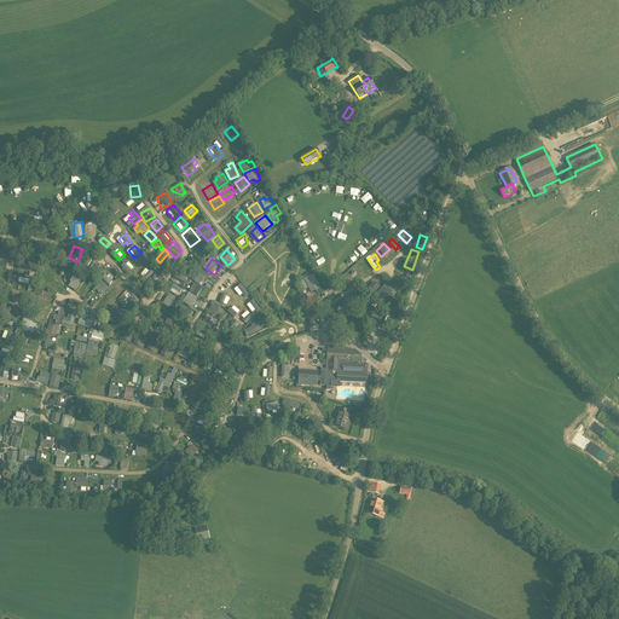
[(363,273),(371,268),(366,260),(358,266),(363,273)]
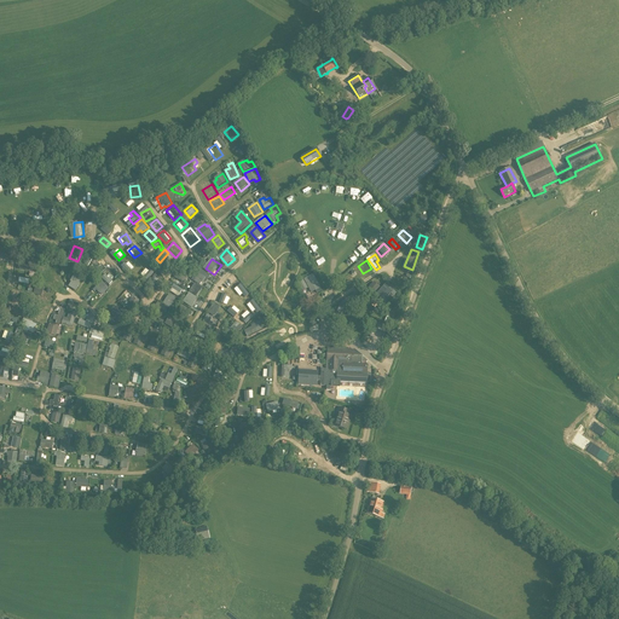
[(131,262),(128,264),(127,262),(123,266),(129,273),(136,267),(131,262)]
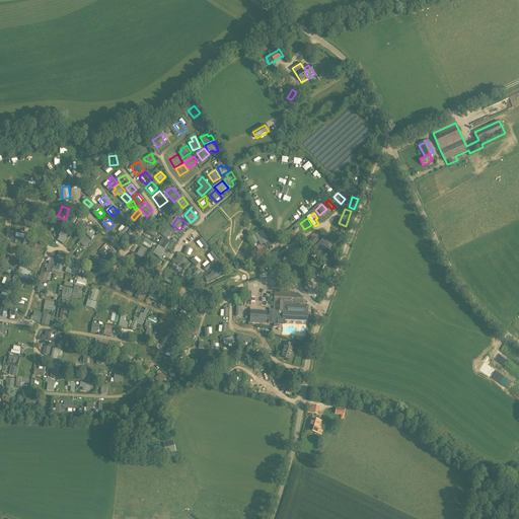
[(117,229),(122,233),(124,230),(127,233),(130,229),(122,222),(117,229)]
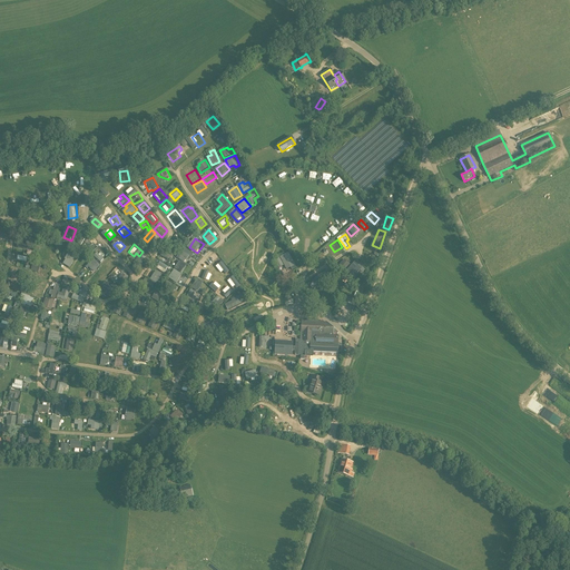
[(180,258),(185,262),(187,258),(190,261),(195,254),(187,248),(180,258)]
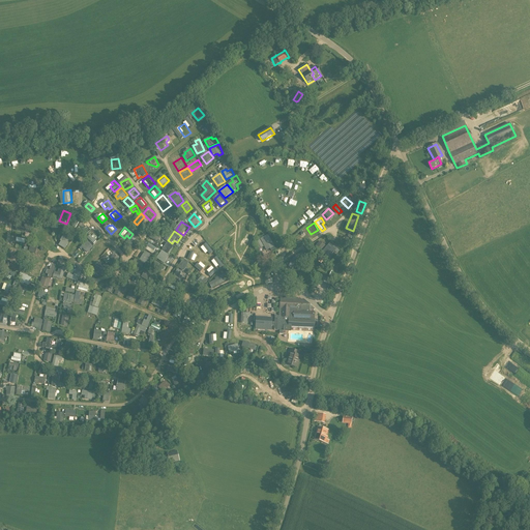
[(66,234),(60,245),(74,253),(80,241),(66,234)]
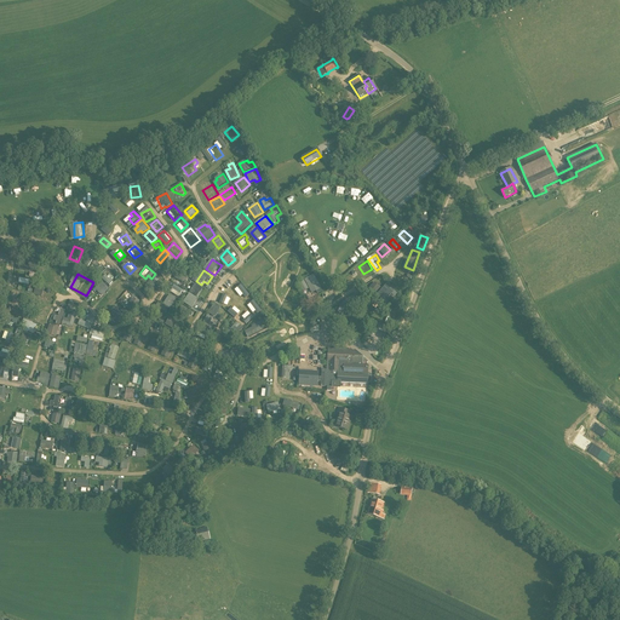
[(316,274),(306,279),(314,293),(323,288),(316,274)]
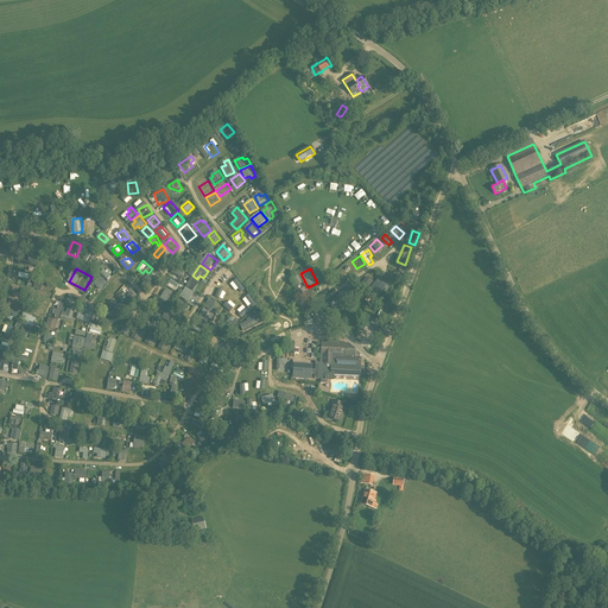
[(222,279),(232,289),(239,283),(229,273),(222,279)]
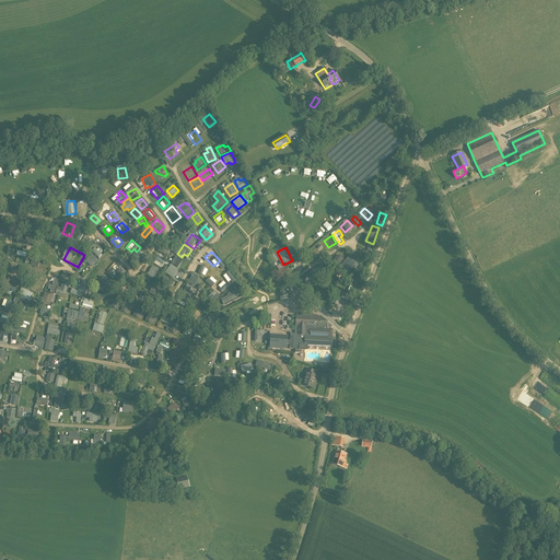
[(362,253),(359,260),(366,263),(370,255),(362,253)]
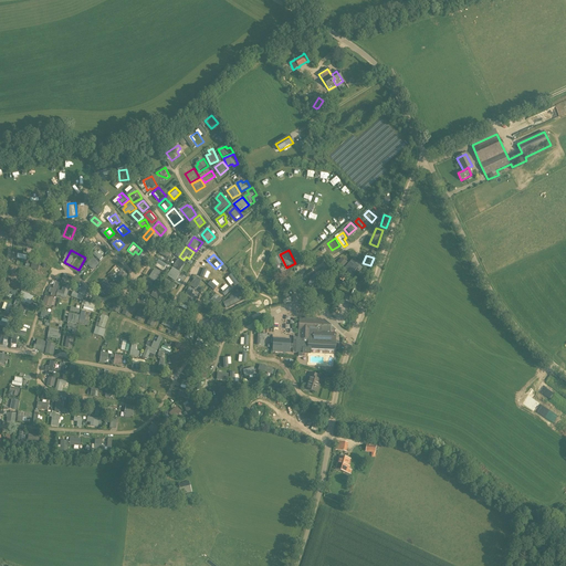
[(111,270),(118,262),(112,257),(104,265),(111,270)]
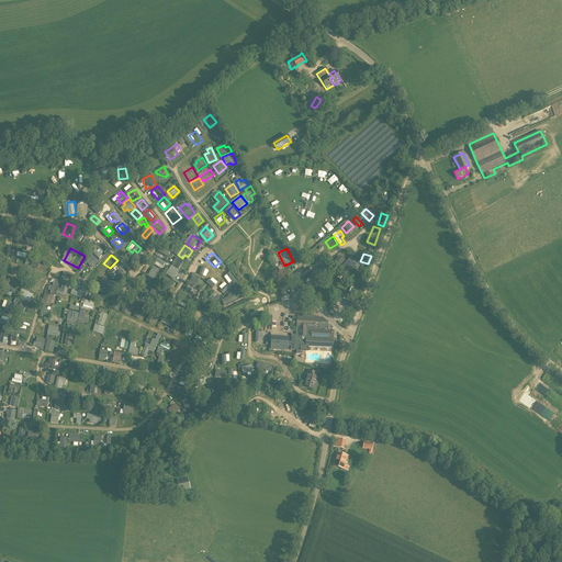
[(352,276),(362,265),(353,256),(344,266),(352,276)]
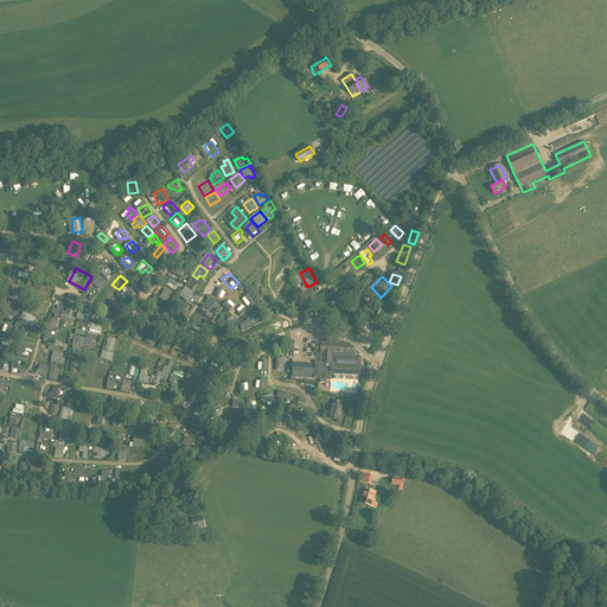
[(177,291),(180,283),(171,278),(167,285),(177,291)]
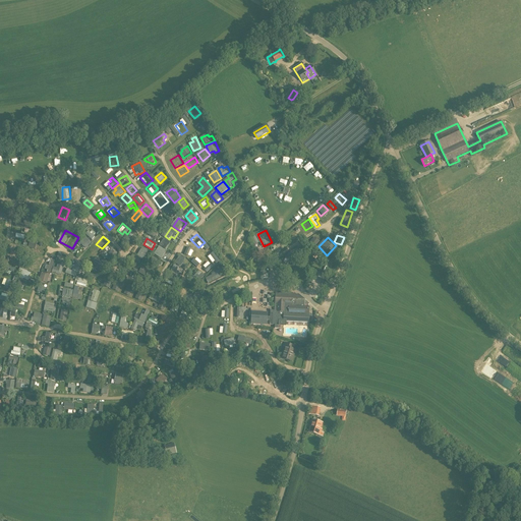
[(164,238),(161,245),(168,248),(171,241),(164,238)]
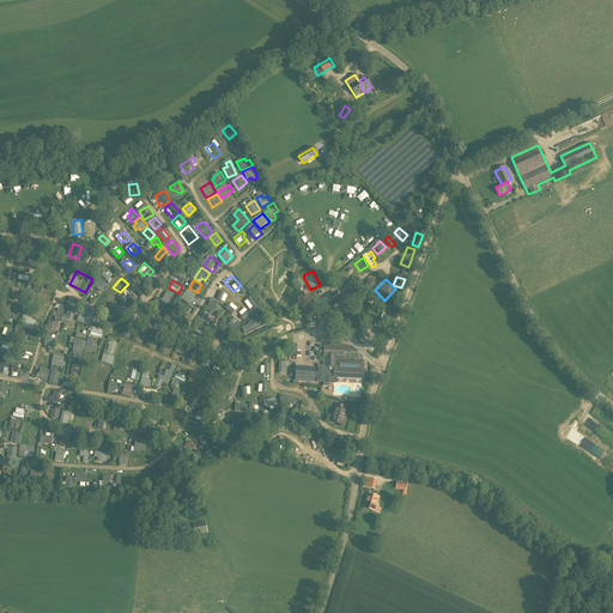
[(97,302),(102,307),(115,292),(109,287),(97,302)]
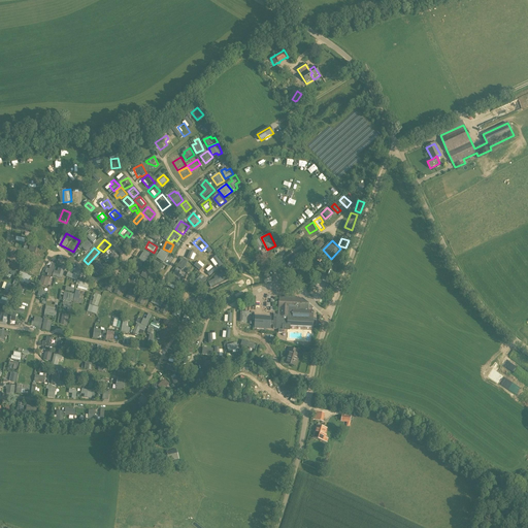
[(107,260),(114,252),(109,248),(102,255),(107,260)]
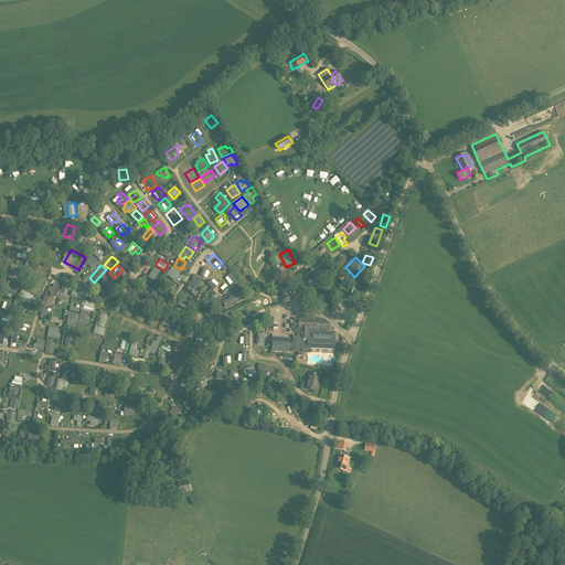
[(174,266),(168,275),(176,280),(182,272),(174,266)]
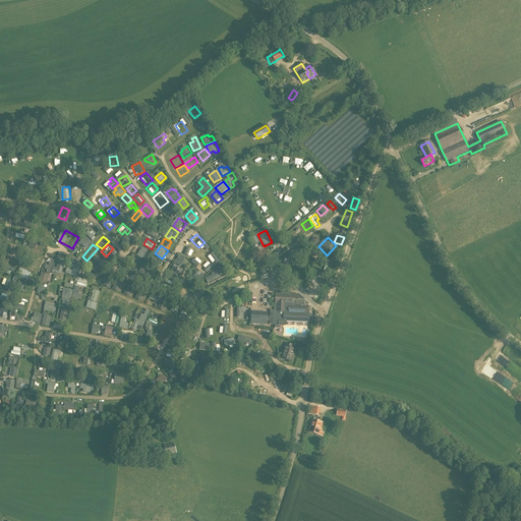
[(188,245),(183,253),(189,257),(194,249),(188,245)]
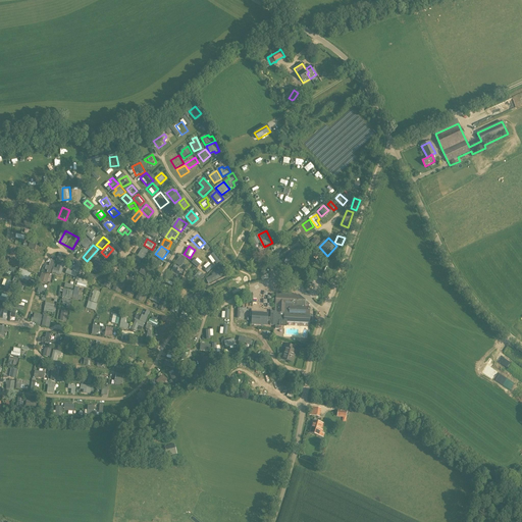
[(17,255),(14,254),(11,265),(18,268),(25,249),(20,247),(17,255)]
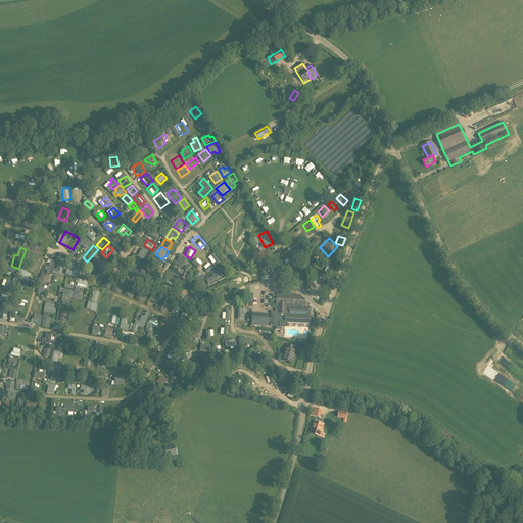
[(144,259),(150,251),(144,247),(139,256),(144,259)]
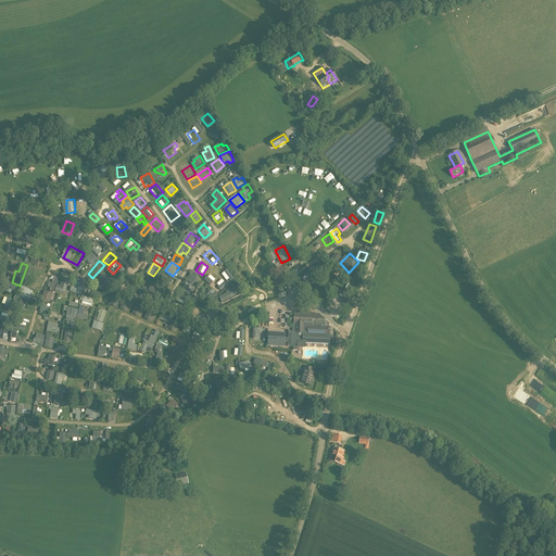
[(228,282),(231,279),(227,273),(228,273),(225,267),(220,270),(228,282)]
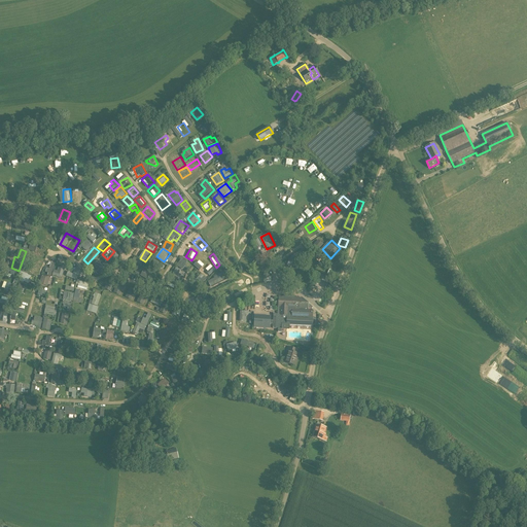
[(178,267),(185,269),(188,259),(181,257),(178,267)]
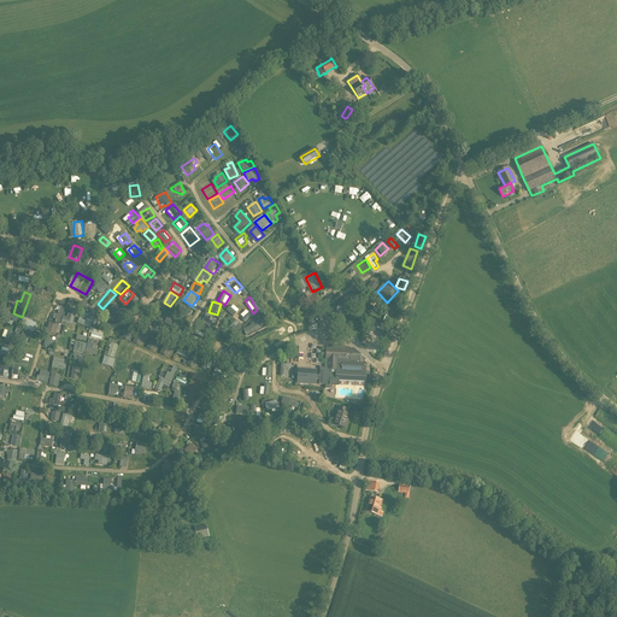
[(182,304),(178,311),(189,316),(193,309),(182,304)]
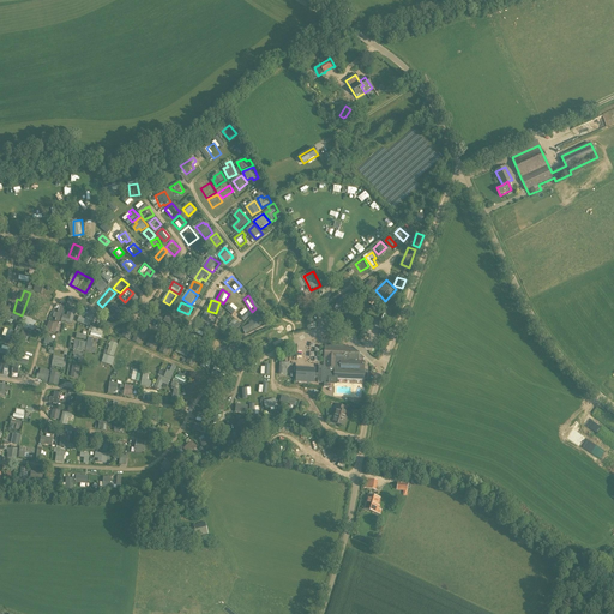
[(119,306),(110,312),(116,320),(125,314),(119,306)]
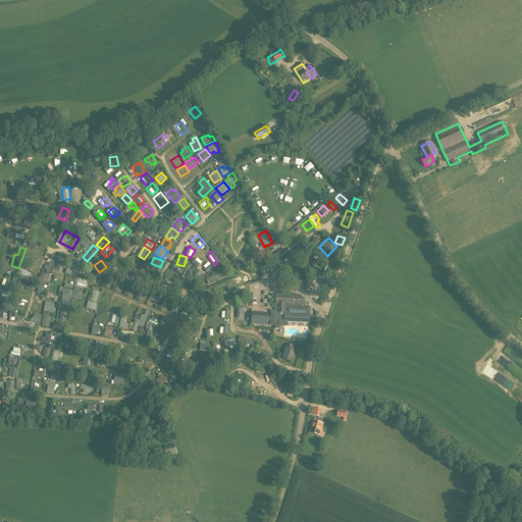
[(55,267),(53,273),(62,275),(66,263),(61,262),(59,268),(55,267)]
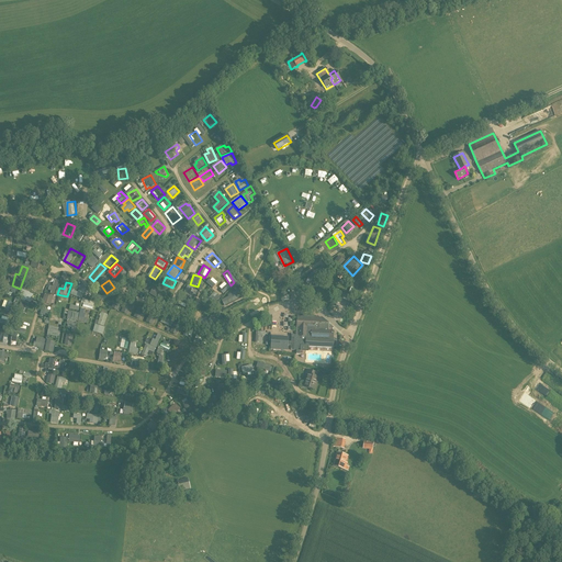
[(217,301),(226,292),(220,287),(222,284),(221,283),(214,290),(220,294),(215,298),(217,301)]
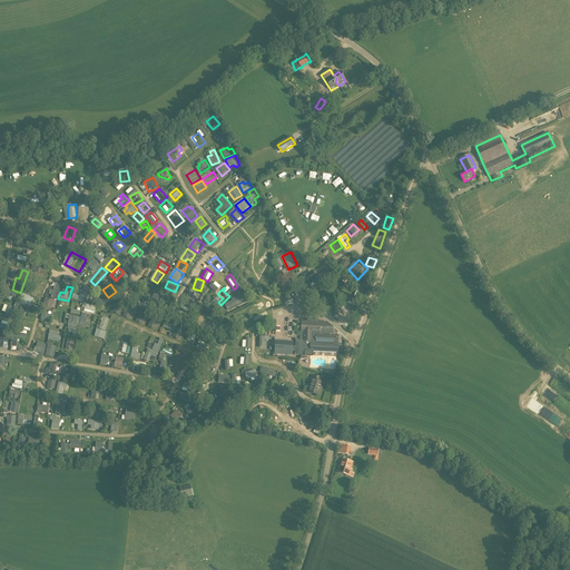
[(244,292),(232,298),(233,301),(226,304),(229,310),(248,301),(244,292)]
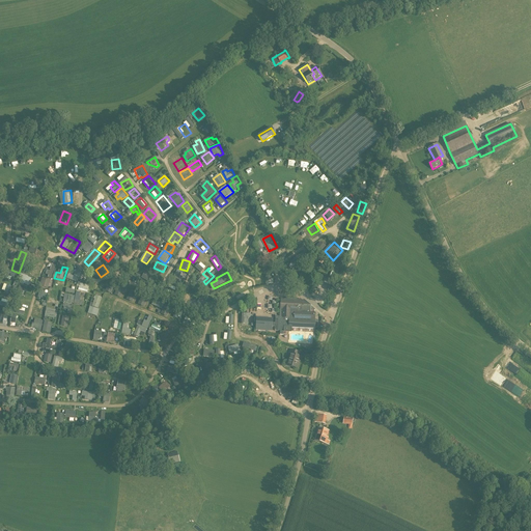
[(20,280),(30,285),(33,278),(23,273),(20,280)]
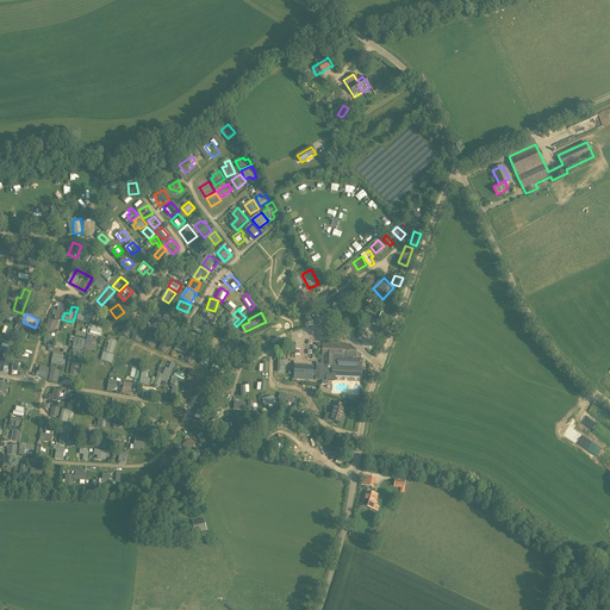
[(51,319),(49,329),(57,331),(60,322),(51,319)]
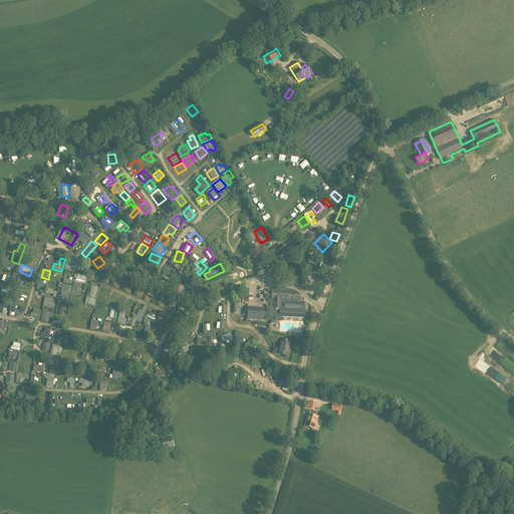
[(77,280),(86,283),(88,276),(79,273),(77,280)]
